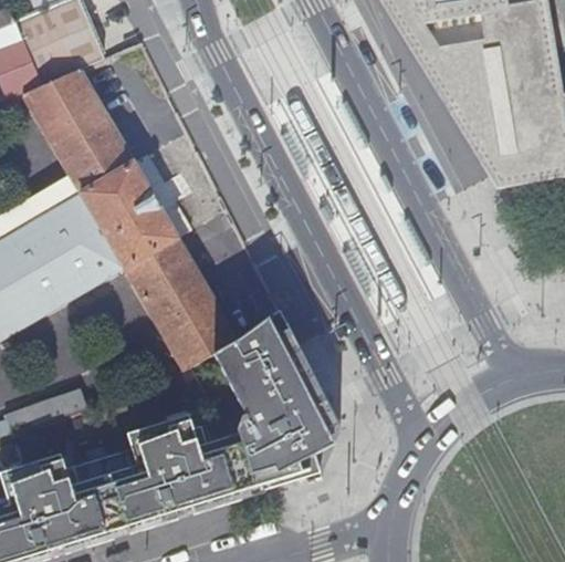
[(43,85),(81,69),(106,58),(80,0),(56,0),(16,16),(23,35),(43,85)]
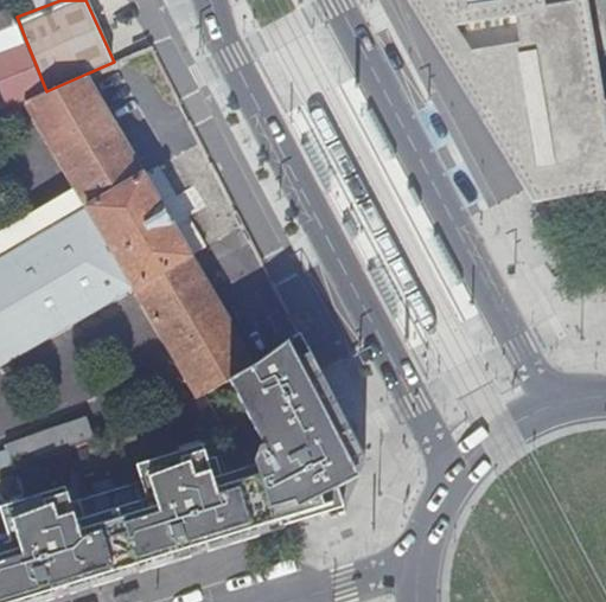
[(406,0),(412,10),(423,7),(422,0),(406,0)]
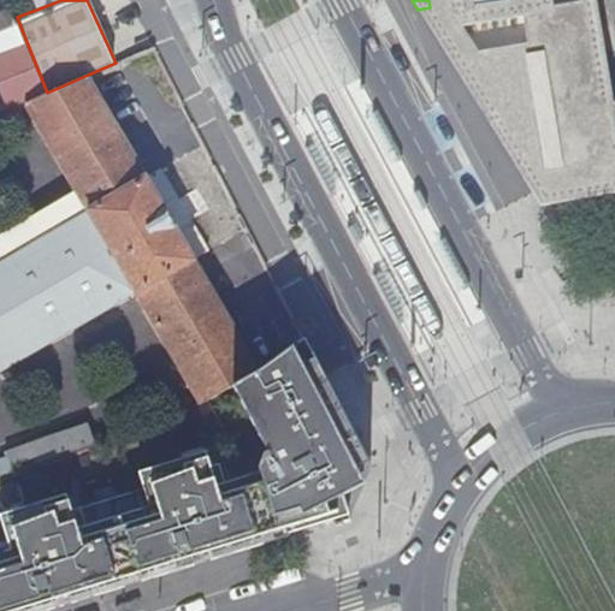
[(614,95),(608,98),(601,57),(590,0),(429,0),(430,7),(418,10),(530,189),(614,175),(614,95)]
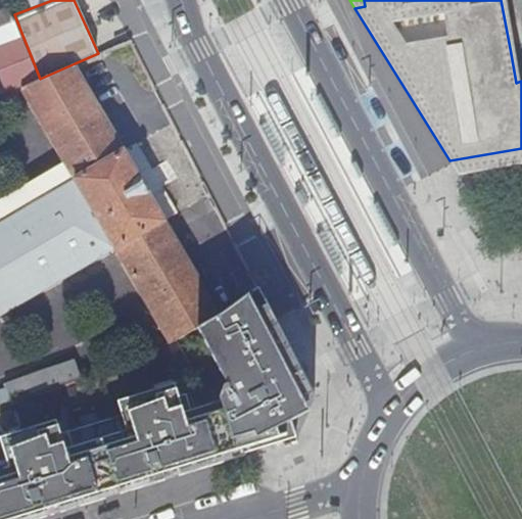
[(0,40),(21,33),(14,14),(8,4),(2,8),(0,8),(0,40)]
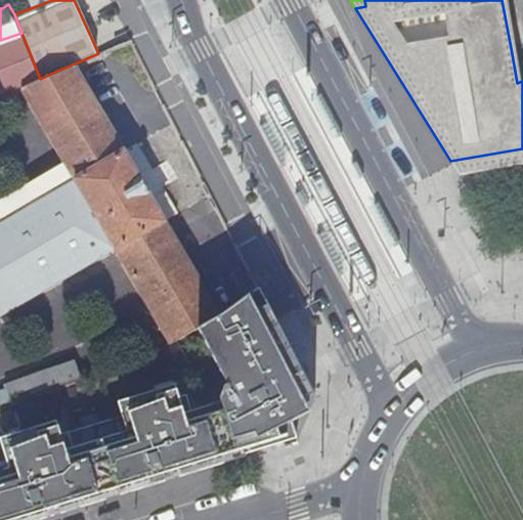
[(0,316),(118,248),(171,341),(177,338),(210,319),(220,313),(166,218),(178,211),(169,196),(157,203),(134,164),(147,157),(138,141),(125,148),(75,63),(40,79),(23,86),(66,159),(0,197),(0,316)]
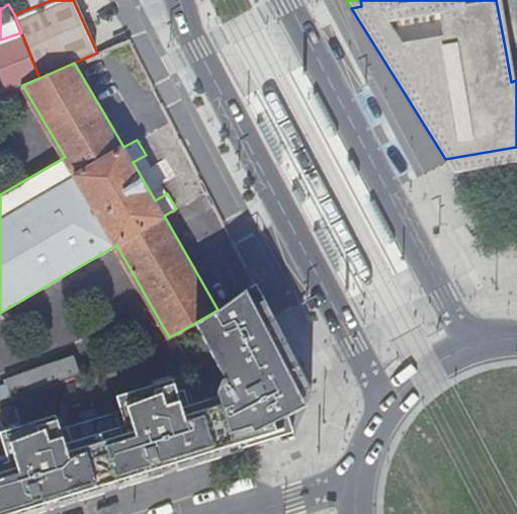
[(516,147),(445,159),(450,167),(516,155),(516,147)]
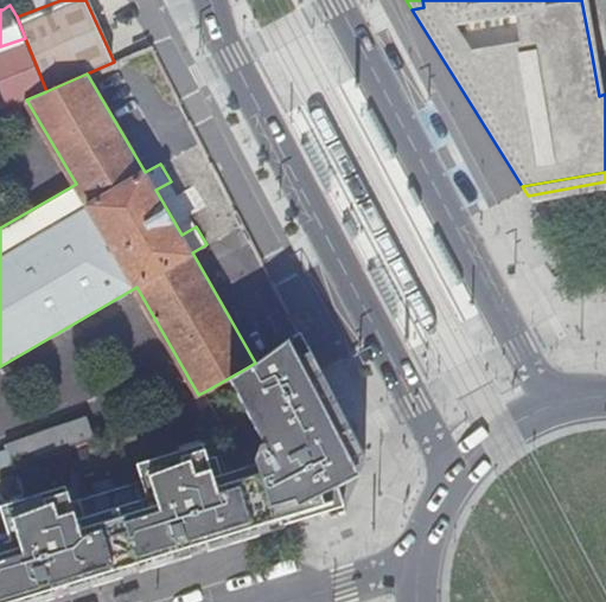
[(365,459),(301,331),(255,363),(243,370),(205,391),(230,439),(233,450),(208,459),(203,443),(145,461),(150,476),(70,501),(65,486),(8,505),(19,538),(0,544),(0,601),(30,601),(345,504),(339,486),(365,459)]
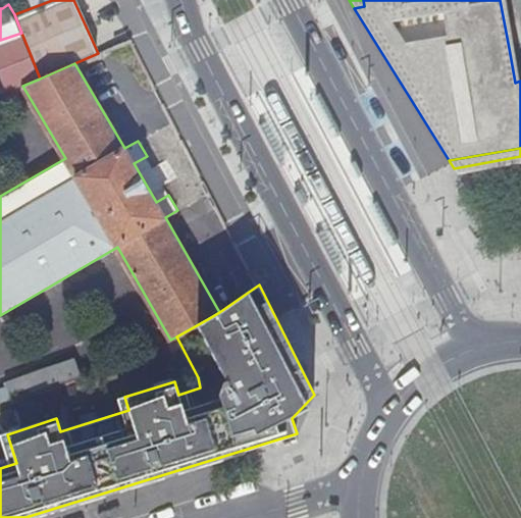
[(13,399),(84,374),(76,355),(7,380),(13,399)]
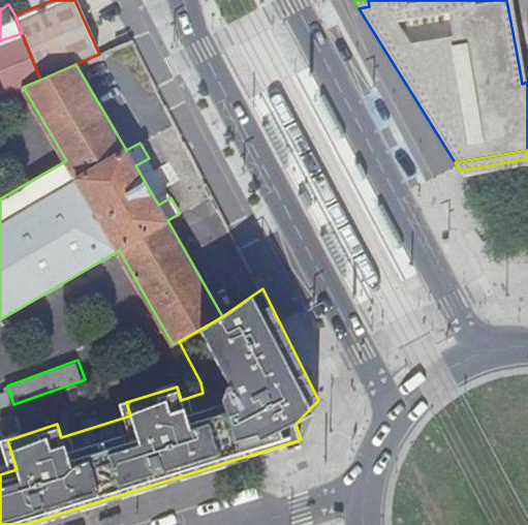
[(127,508),(128,517),(149,510),(145,501),(127,508)]
